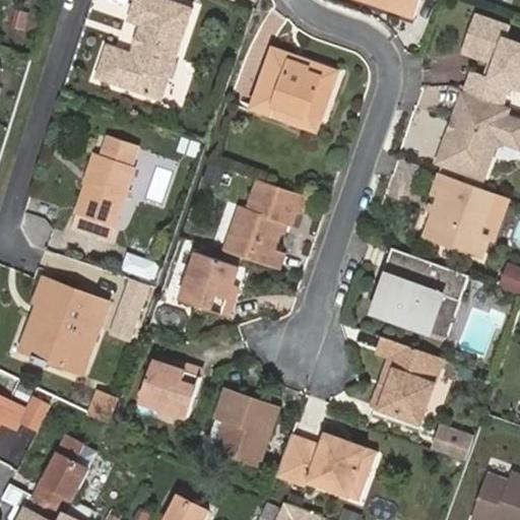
[(164,93),(192,9),(167,0),(137,0),(131,19),(144,22),(133,54),(109,46),(100,74),(164,93)]
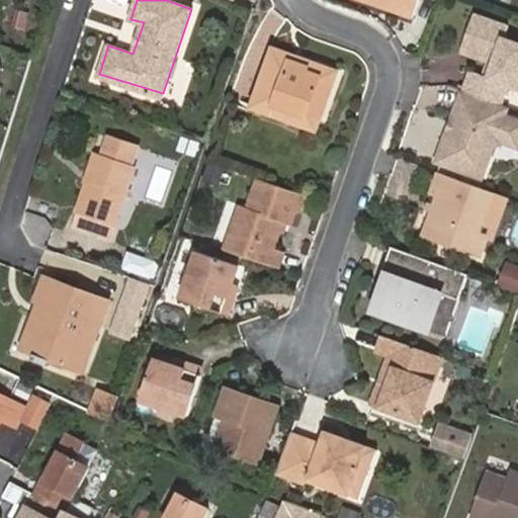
[(354,0),(414,20),(420,0),(354,0)]
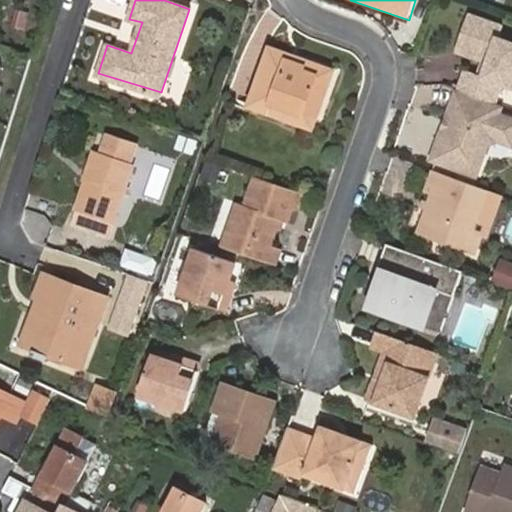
[(463,77),(457,95),(489,106),(496,89),(511,95),(511,51),(493,45),(497,33),(465,21),(451,55),(484,68),(478,82),(463,77)]
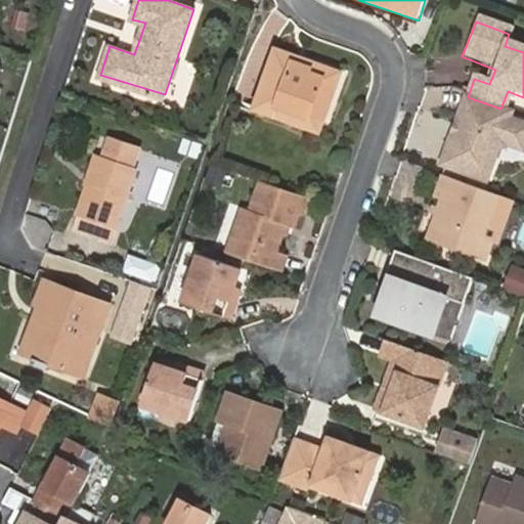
[(296,113),(323,122),(342,72),(313,61),(311,68),(299,62),(301,57),(280,49),(262,100),(296,113)]
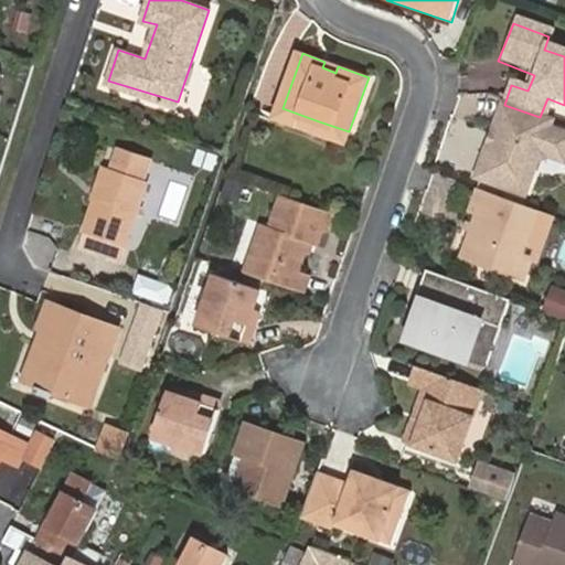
[(336,73),(338,66),(324,62),(322,67),(336,73)]
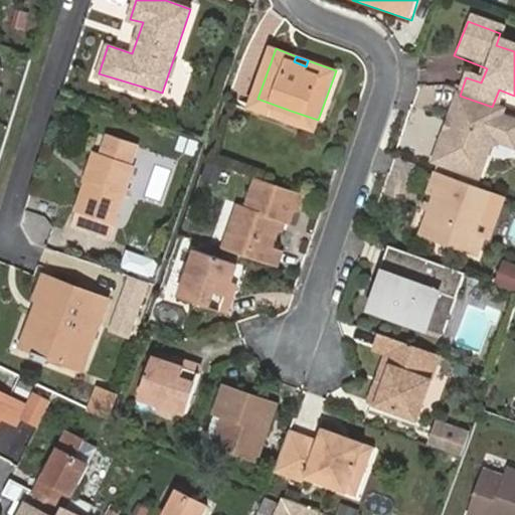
[(0,87),(2,88),(8,70),(0,66),(0,87)]
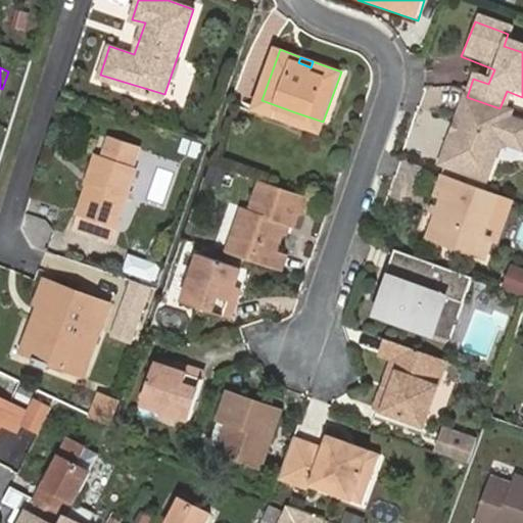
[(467,97),(462,95),(436,167),(477,181),(487,152),(500,148),(514,153),(522,130),(500,122),(505,110),(500,108),(467,97)]
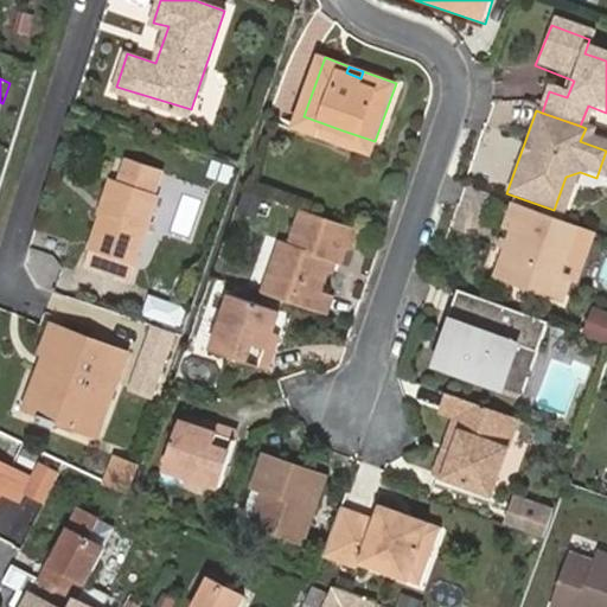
[(343,131),(304,116),(301,125),(340,139),(343,131)]
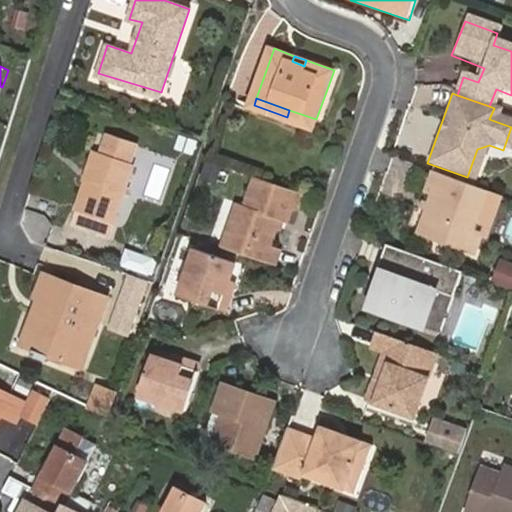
[(313,127),(316,119),(289,110),(287,117),(313,127)]
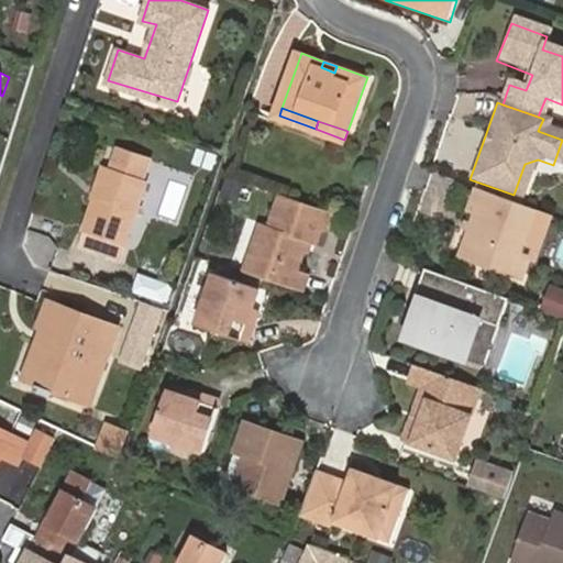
[(109,168),(89,229),(129,242),(148,181),(109,168)]
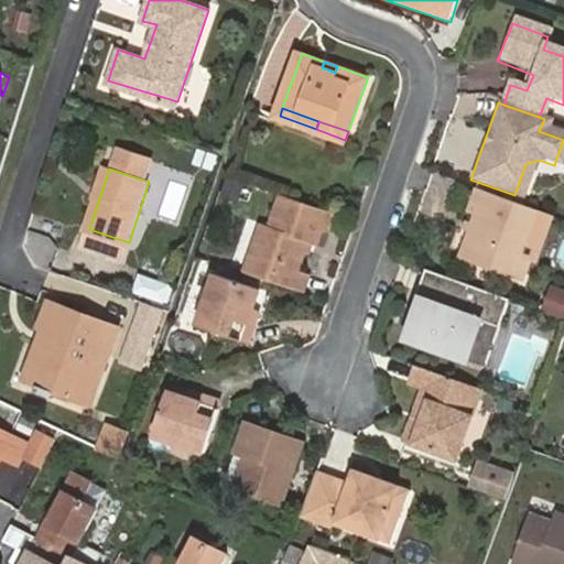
[(521,248),(533,216),(469,193),(459,218),(464,219),(469,221),(464,236),(454,263),(514,285),(521,264),(510,260),(516,246),(521,248)]
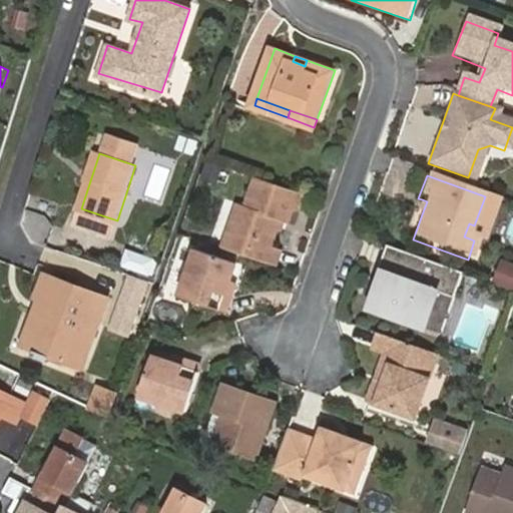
[(297,194),(258,180),(248,207),(239,205),(227,239),(235,242),(232,252),(276,268),(282,251),(272,248),(279,228),(281,222),(285,224),(287,225),(292,210),(297,194)]
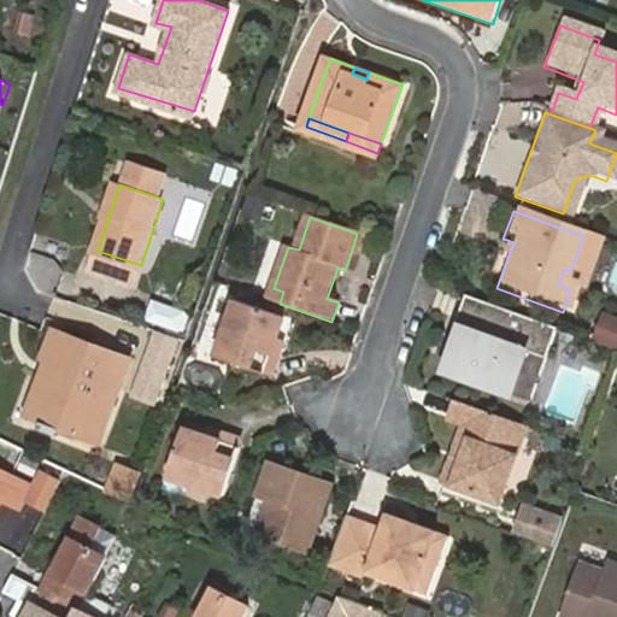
[(358,254),(365,236),(357,234),(351,253),(358,254)]
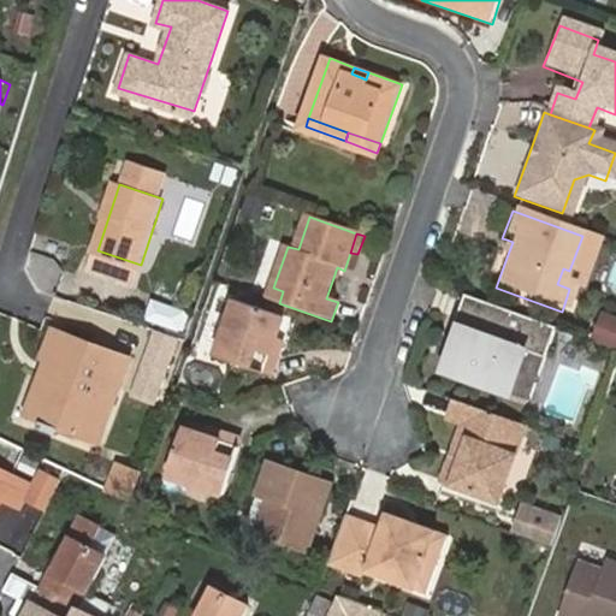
[(575,291),(593,241),(582,236),(569,271),(563,268),(557,284),(569,289),(575,291)]
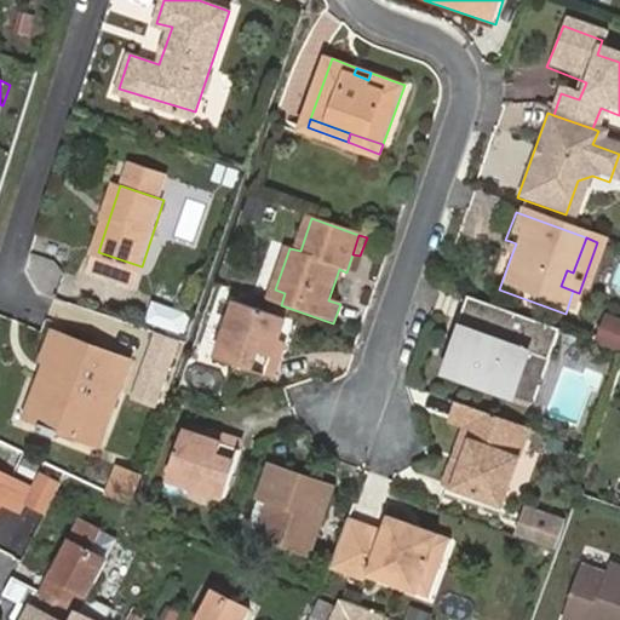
[(504,258),(510,259),(516,244),(510,241),(504,258)]
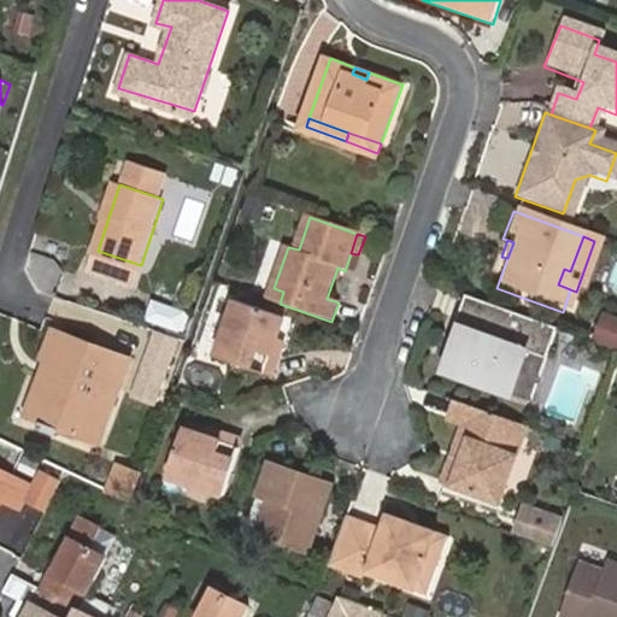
[(141,265),(98,251),(93,268),(135,281),(141,265)]
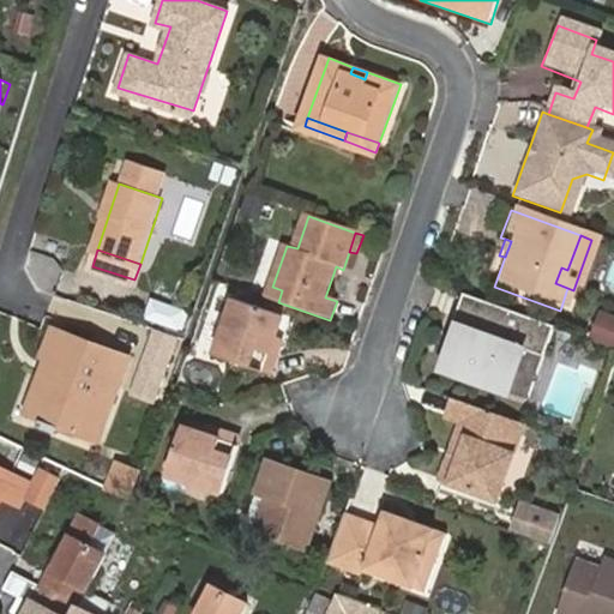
[(272,287),(269,299),(278,302),(282,290),(272,287)]
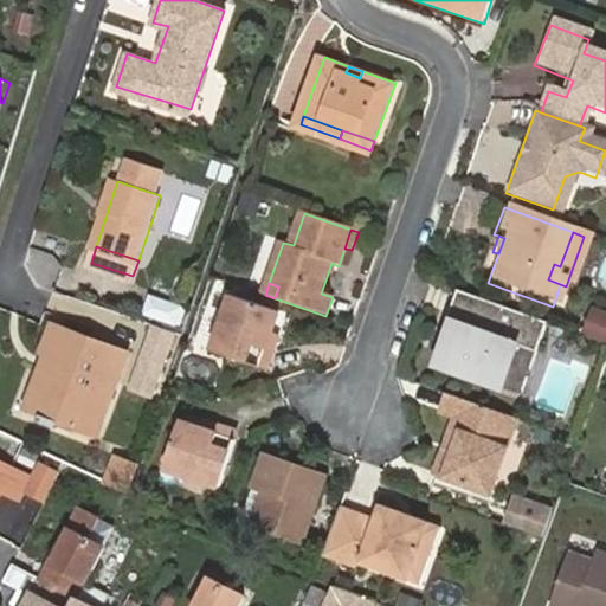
[(147,315),(184,324),(189,304),(152,294),(147,315)]
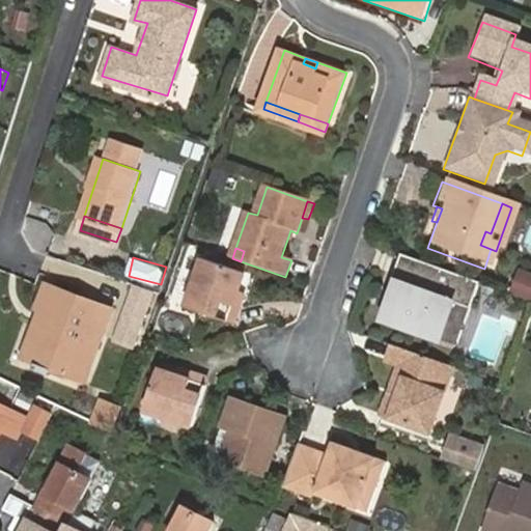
[(462,313),(471,287),(393,259),(384,284),(387,286),(397,289),(394,296),(385,292),(374,323),(429,343),(444,307),(462,313)]
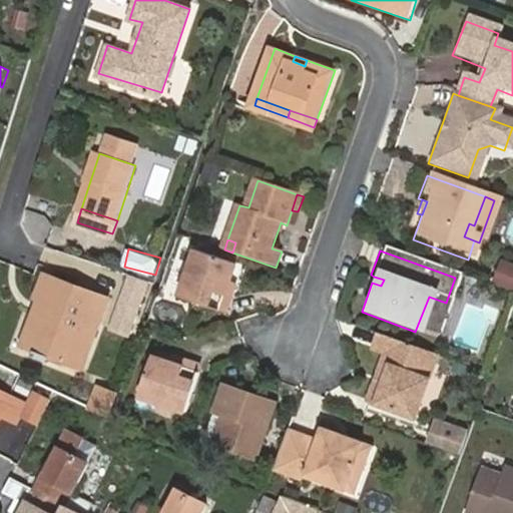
[(195,252),(185,282),(189,284),(183,302),(217,314),(227,284),(234,265),(195,252)]
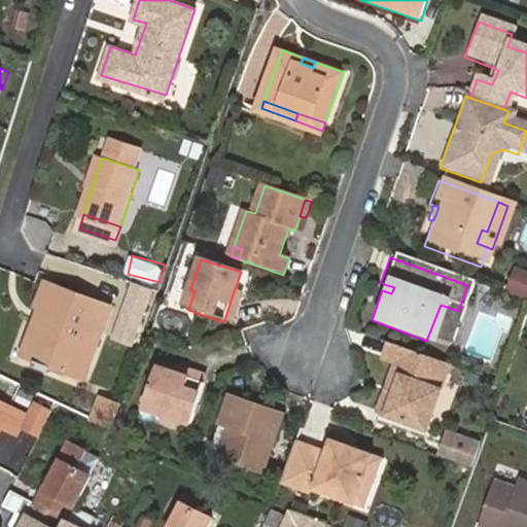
[(526,294),(526,272),(508,269),(504,291),(526,294)]
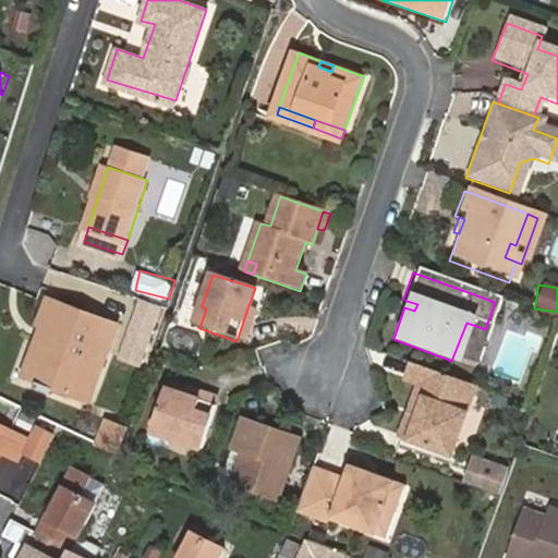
[(55,343),(44,339),(29,374),(39,378),(38,384),(56,390),(58,386),(73,392),(86,358),(105,366),(111,351),(92,343),(101,319),(87,314),(89,308),(71,301),(70,306),(52,300),(43,325),(48,327),(60,332),(55,343)]
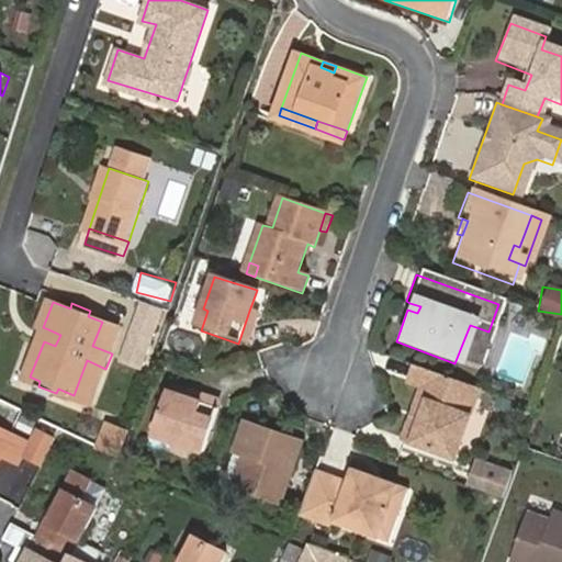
[(420,306),(409,303),(407,310),(417,313),(420,306)]
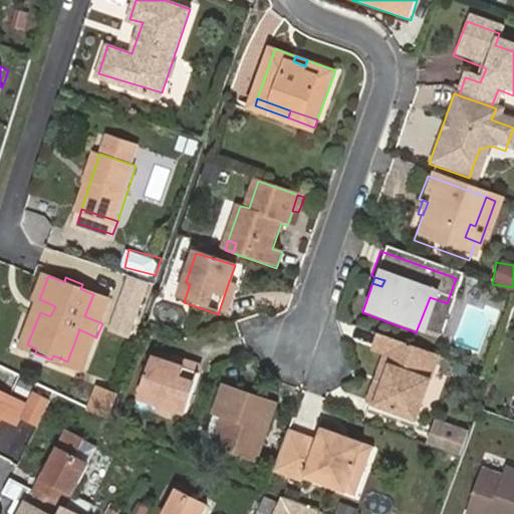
[(190,284),(186,282),(179,300),(184,302),(190,284)]
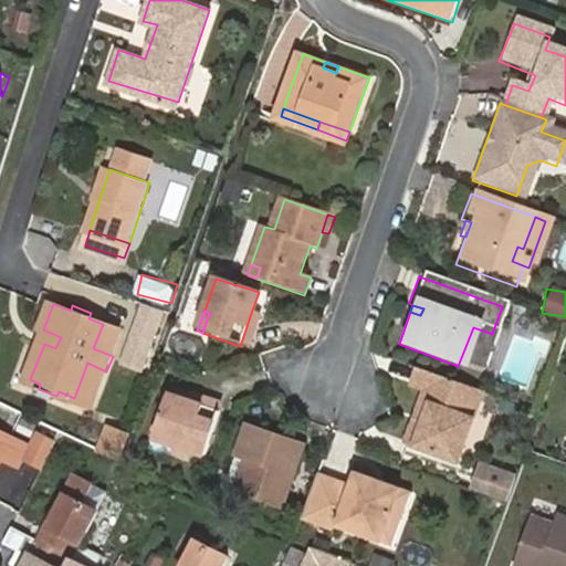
[(258,315),(251,313),(240,346),(248,348),(258,315)]
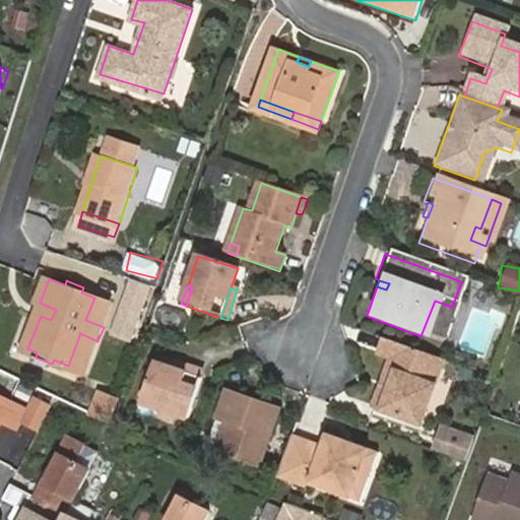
[(113,305),(94,298),(85,320),(104,327),(113,305)]
